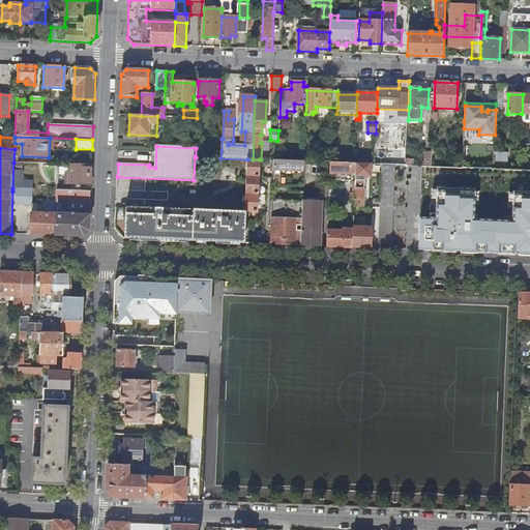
[(376,151),(376,163),(405,164),(406,152),(376,151)]
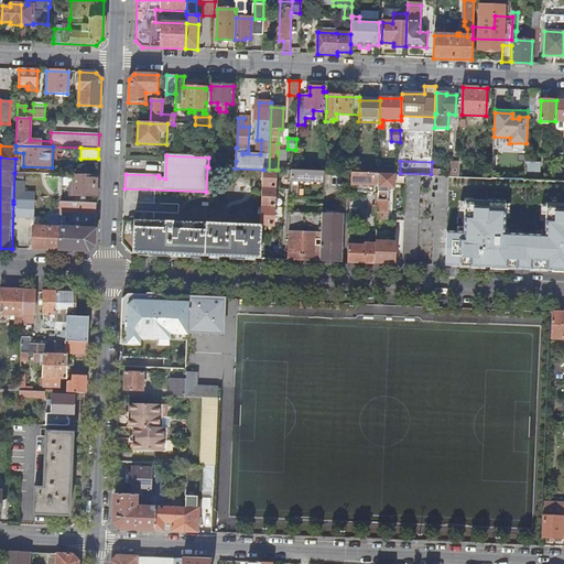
[(452,161),(451,176),(459,177),(461,162),(452,161)]
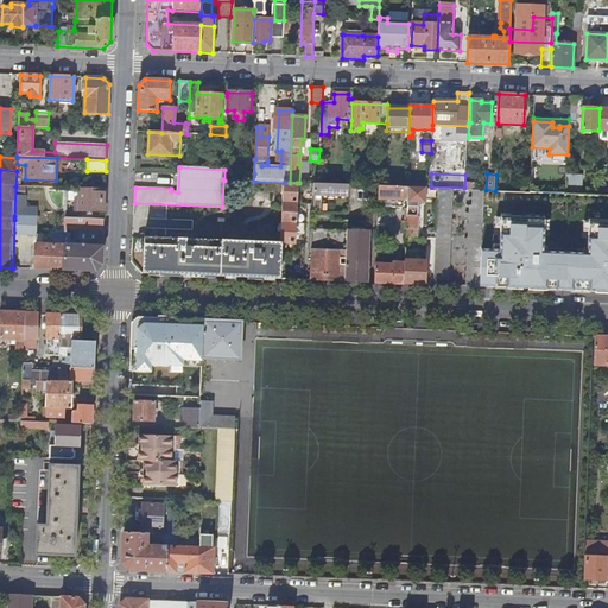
[(567,176),(565,194),(582,195),(583,176),(567,176)]
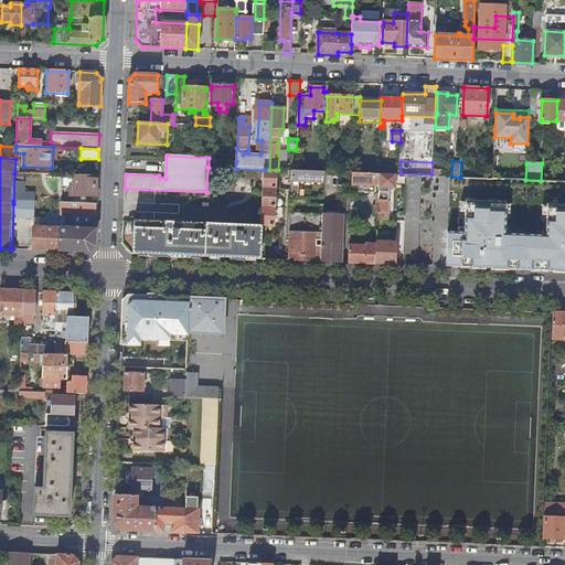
[(264,170),(263,189),(275,189),(276,170),(269,170),(264,170)]
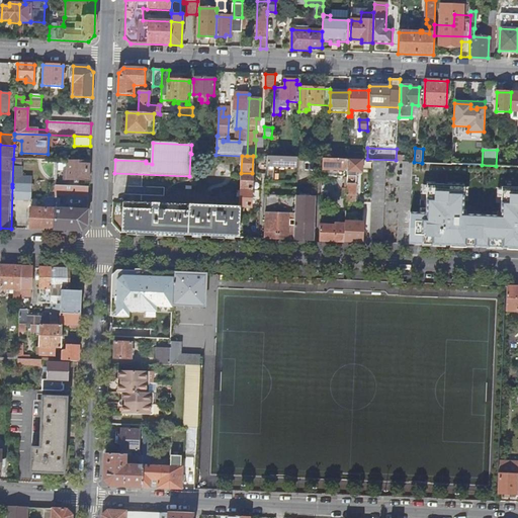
[(266,167),(296,168),(296,158),(286,157),(271,157),(267,157),(266,167)]
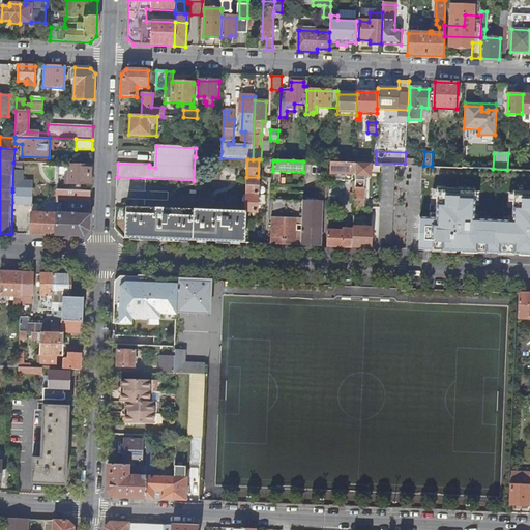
[(355,164),(335,163),(329,163),(329,180),(345,181),(346,173),(351,173),(355,173),(355,164)]
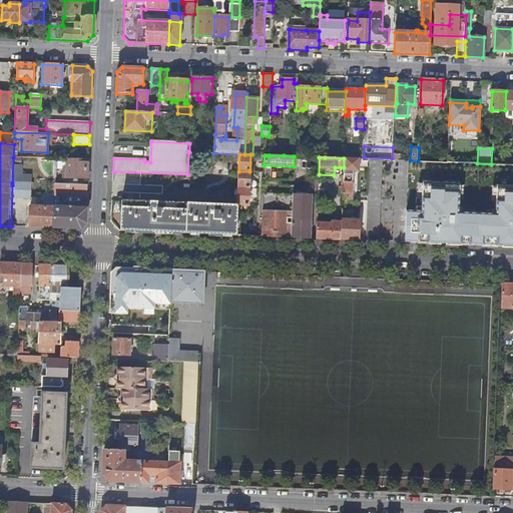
[(354,158),(344,158),(344,167),(343,186),(343,196),(343,199),(352,199),(352,192),(353,171),(354,171),(354,158)]
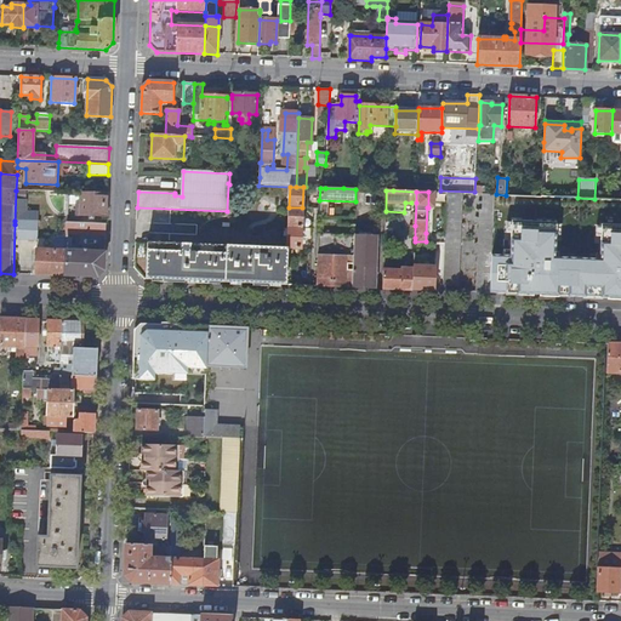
[(80,215),(107,216),(107,194),(81,193),(80,215)]
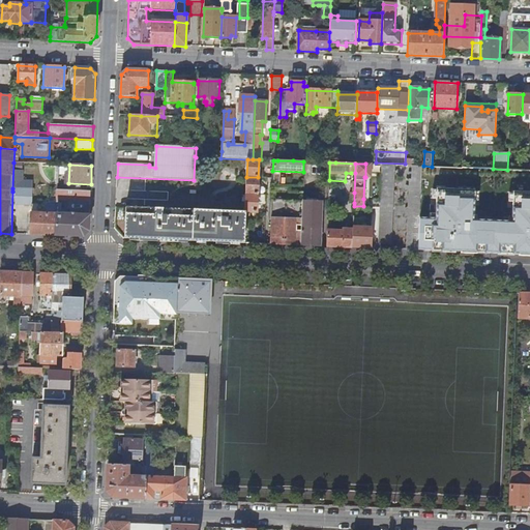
[(391,244),(394,165),(381,165),(379,248),(382,248),(383,243),(391,244)]
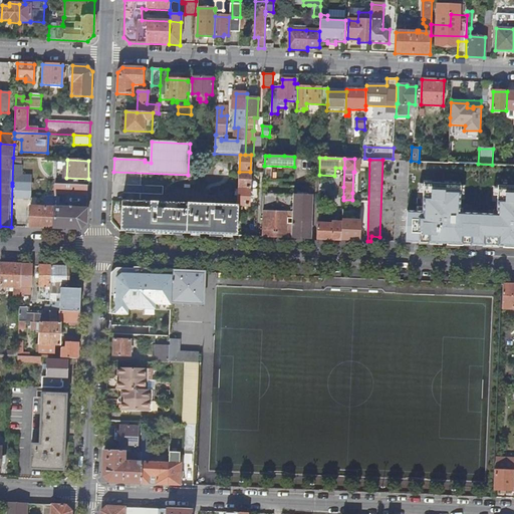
[(394,242),(406,243),(408,188),(409,161),(400,161),(399,175),(397,174),(394,242)]
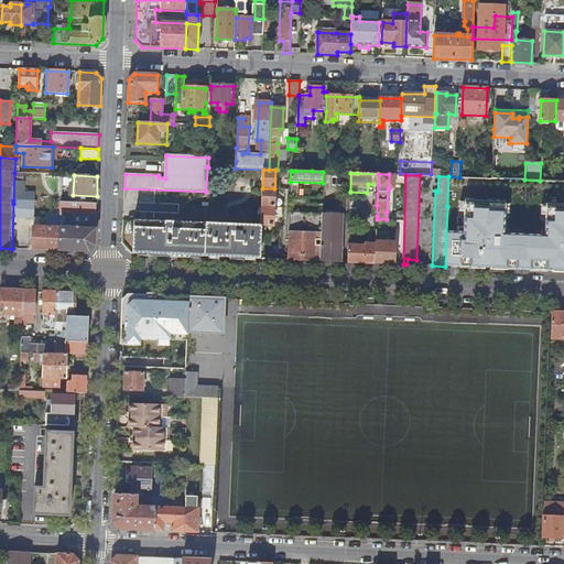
[(563,183),(451,177),(446,266),(563,270),(563,183)]
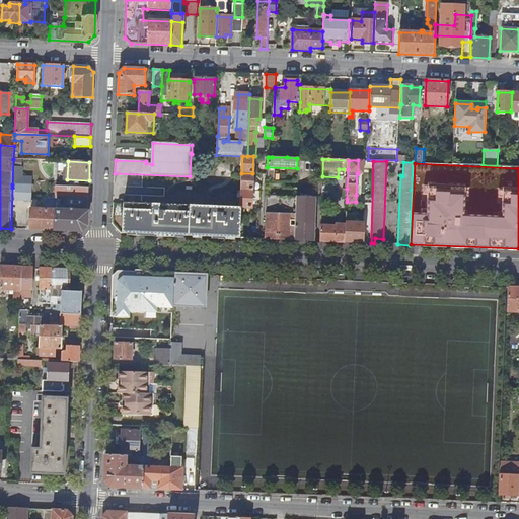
[(240,208),(251,209),(252,173),(241,173),(240,208)]
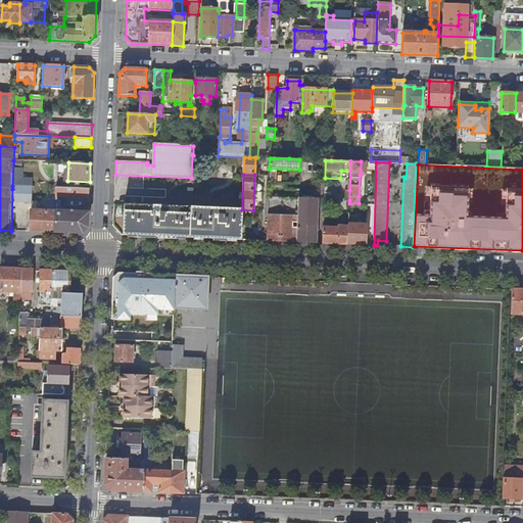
[(15,201),(31,202),(32,186),(12,186),(12,189),(15,189),(15,201)]
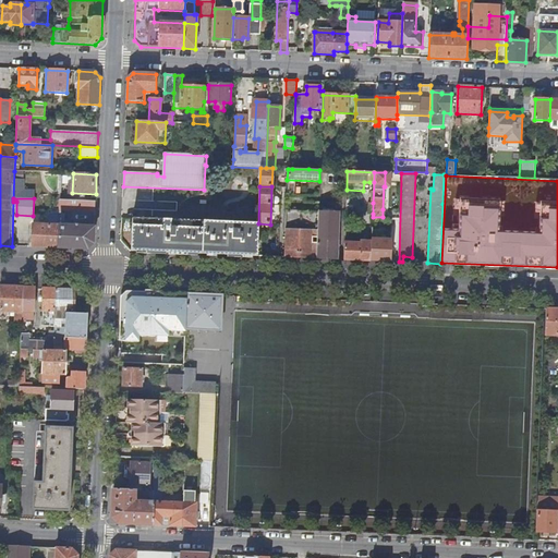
[(58,226),(58,247),(74,249),(87,250),(94,243),(94,223),(64,222),(64,210),(95,211),(95,202),(59,199),(59,206),(58,226)]
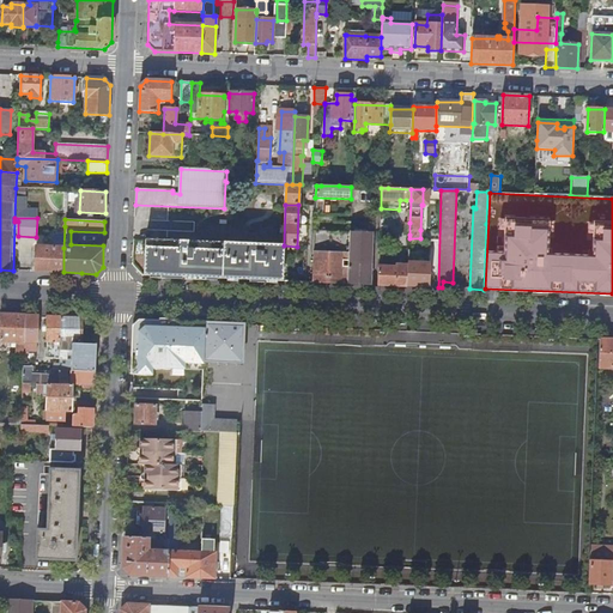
[(315,230),(314,283),(331,283),(347,284),(363,285),(371,285),(371,232),(369,232),(315,230)]
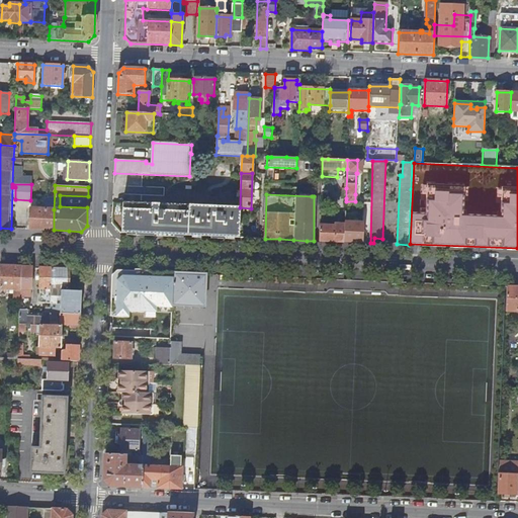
[(240,207),(123,202),(122,233),(187,236),(239,238),(240,227),(242,228),(242,225),(240,225),(240,207)]
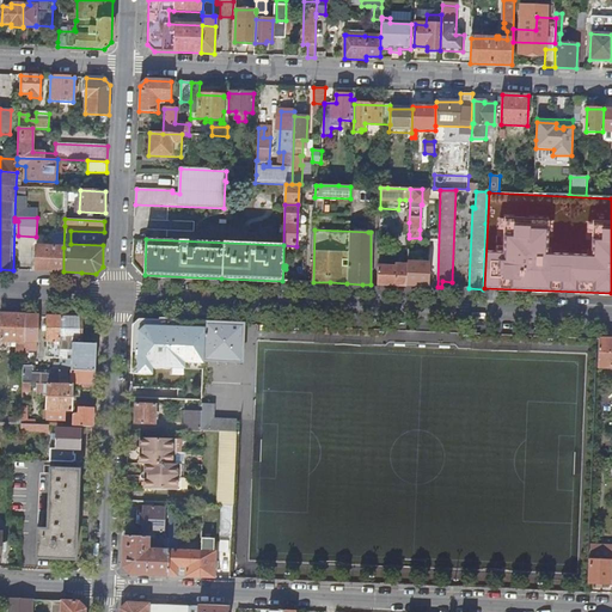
[(36,246),(36,271),(63,271),(63,248),(36,246)]
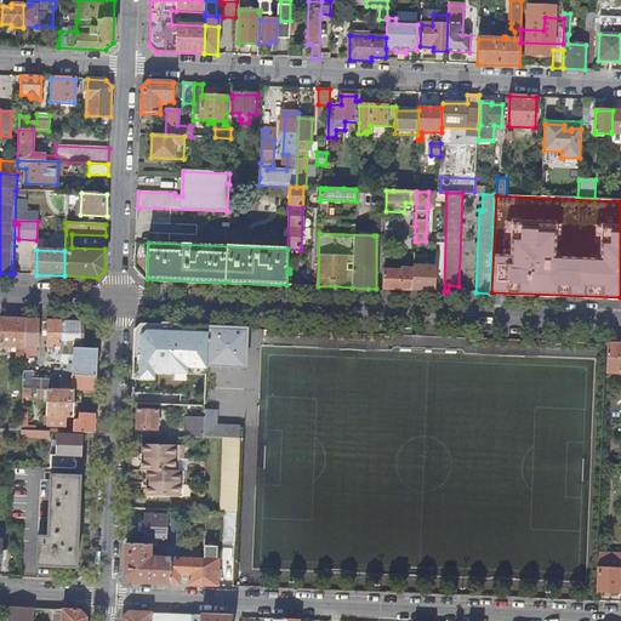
[(414,266),(414,269),(414,290),(428,291),(434,291),(436,267),(423,267),(414,266)]
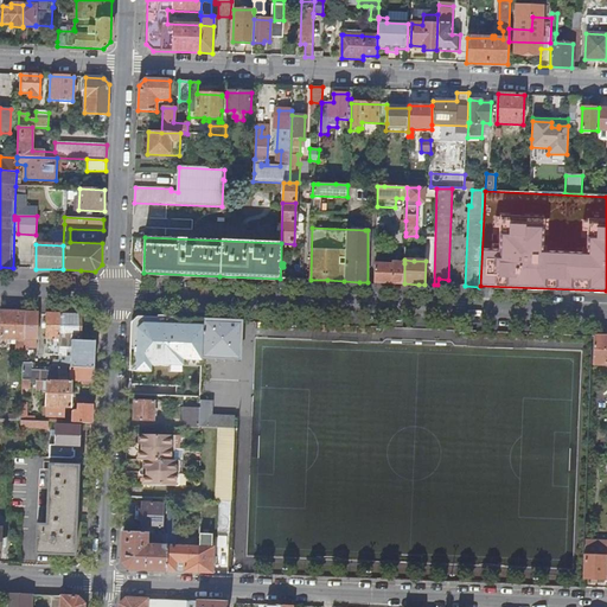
[(394,266),(375,264),(375,282),(388,283),(404,283),(404,263),(394,262),(394,266)]
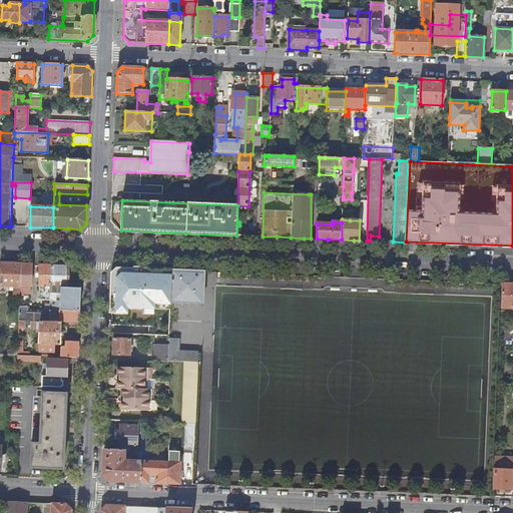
[(20,287),(21,264),(8,264),(1,263),(0,281),(0,285),(14,287),(14,296),(20,296),(20,287)]
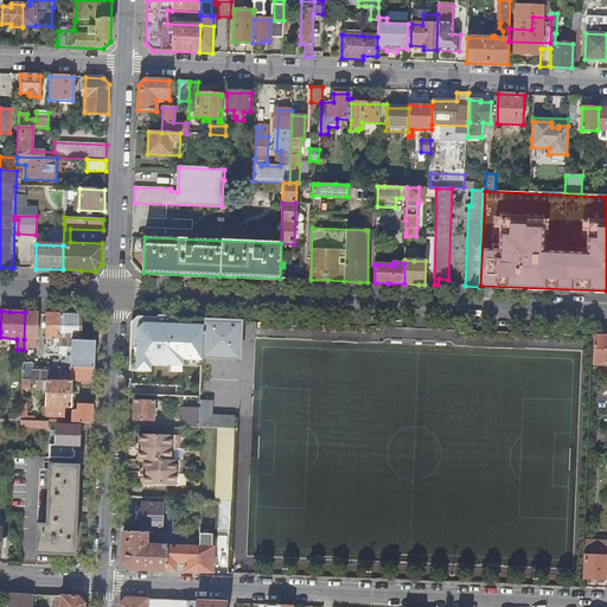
[(37,339),(38,312),(25,312),(24,339),(37,339)]
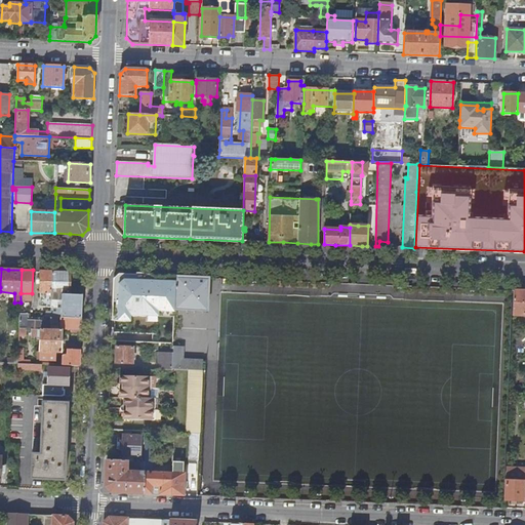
[(52,292),(53,271),(41,271),(40,291),(41,291),(41,294),(44,295),(44,291),(52,292)]
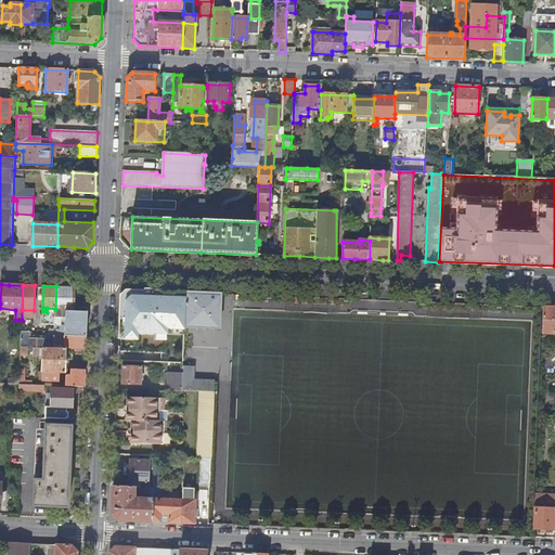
[(75,287),(56,286),(55,309),(74,309),(75,287)]
